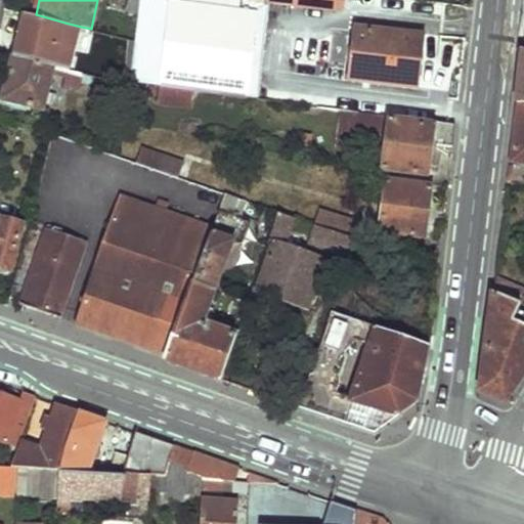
[(140,0),(125,0),(126,10),(139,12),(140,1),(140,0)]
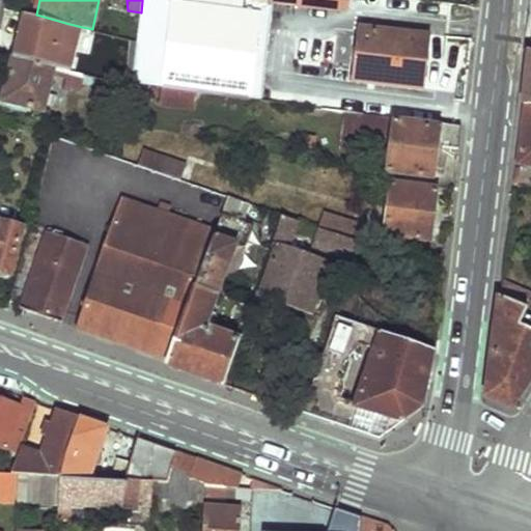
[(173,4),(142,1),(141,12),(138,40),(138,44),(133,82),(163,86),(196,90),(262,100),(273,3),(339,11),(347,5),(347,0),(187,0),(187,3),(183,3),(174,2),(173,4)]
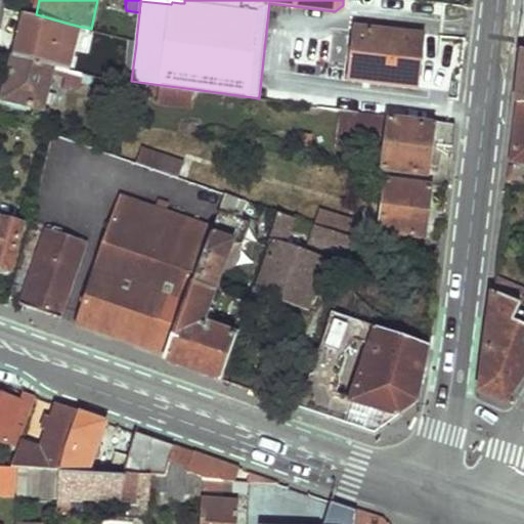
[(64,23),(36,14),(26,12),(14,56),(53,67),(62,69),(70,71),(81,27),(64,23)]
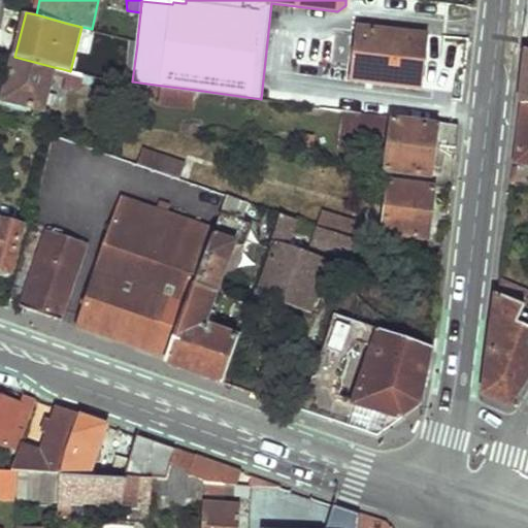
[(420,88),(427,35),(360,26),(354,78),(420,88)]
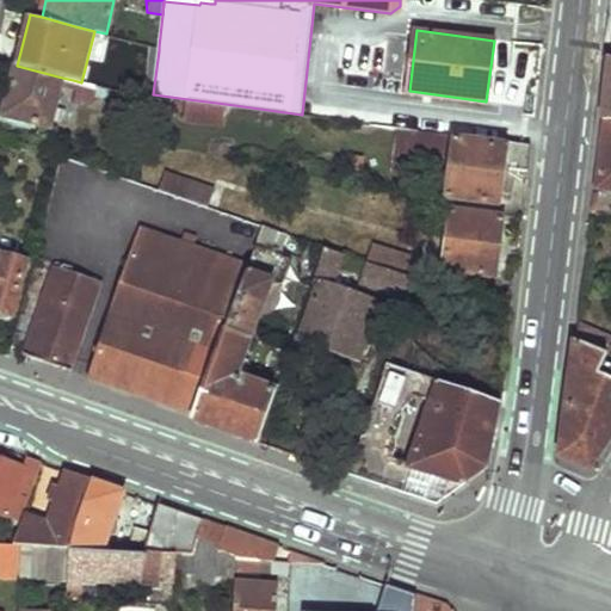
[(50,128),(62,78),(17,66),(5,115),(50,128)]
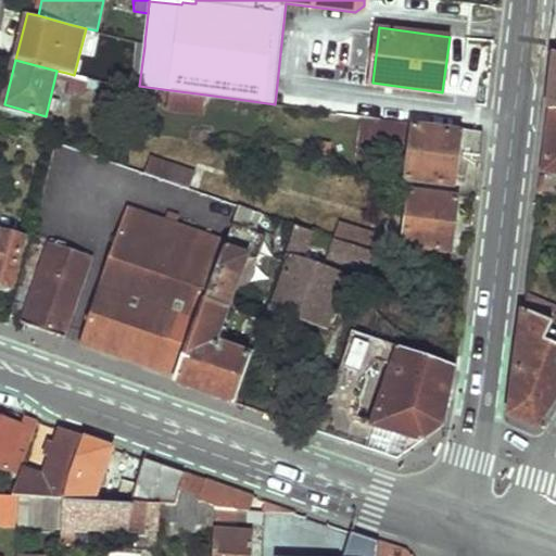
[(76,93),(80,77),(74,75),(66,73),(62,89),(76,93)]
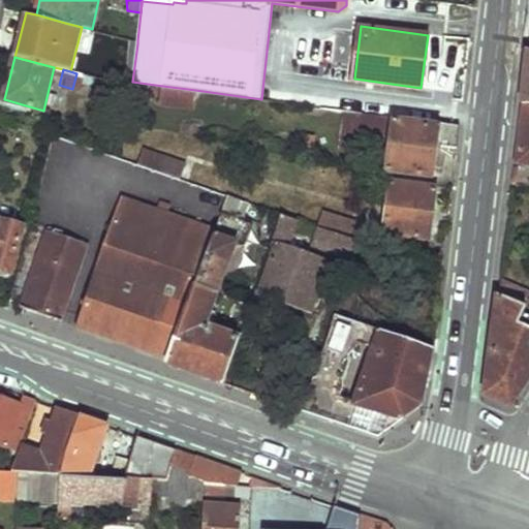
[(195,90),(162,86),(159,103),(193,109),(195,90)]
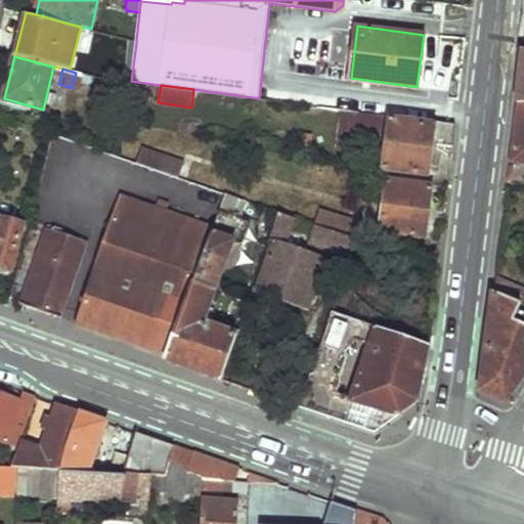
[(402,96),(356,90),(353,111),(356,112),(391,116),(399,117),(402,96)]
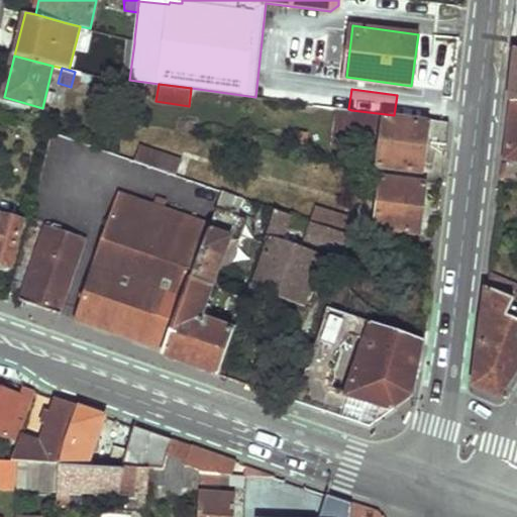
[(516,159),(516,101),(513,101),(509,128),(506,158),(516,159)]
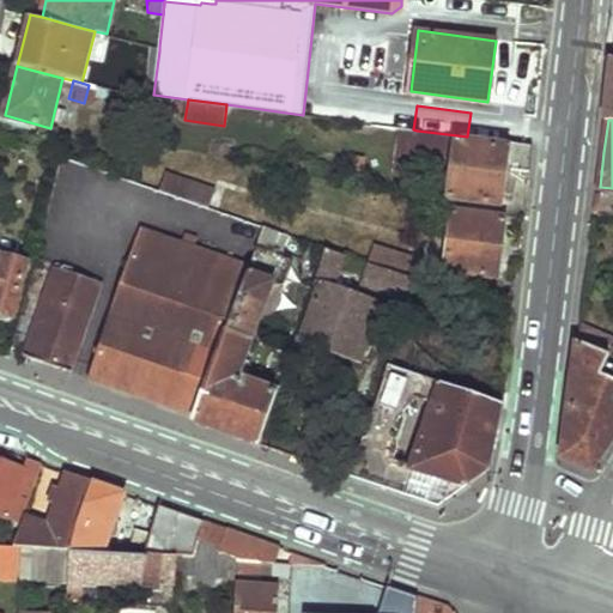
[(398,168),(411,170),(417,131),(413,129),(404,128),(398,168)]
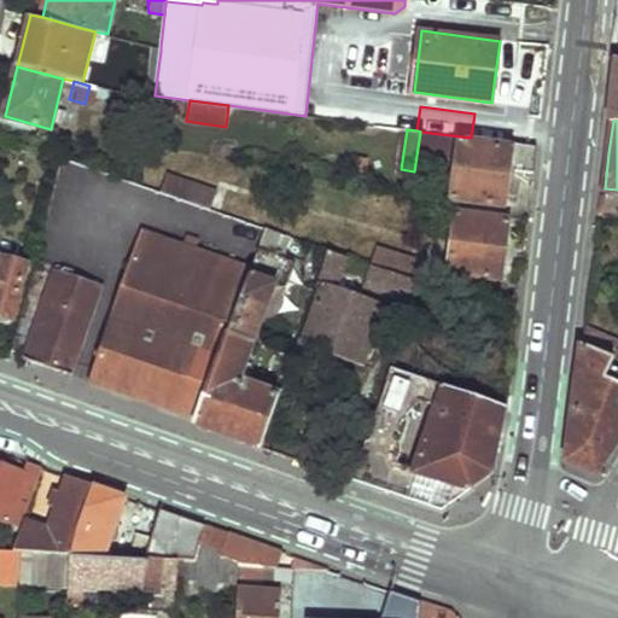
[(420,132),(414,172),(455,178),(452,197),(503,205),(509,170),(532,174),(536,147),(512,144),(509,146),(461,140),(461,136),(420,132)]
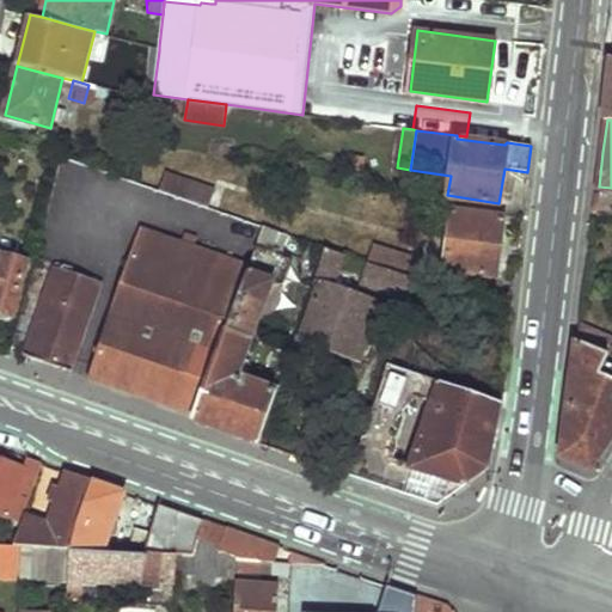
[(219,194),(165,175),(159,191),(214,209),(219,194)]
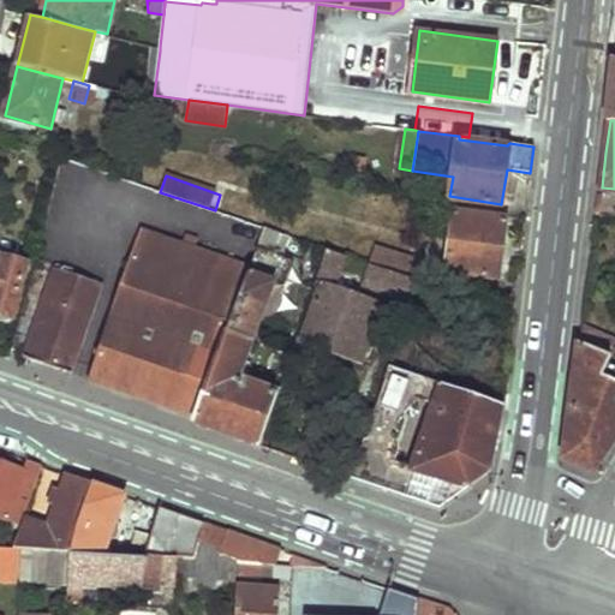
[(490,215),(490,212),(454,204),(447,269),(497,278),(505,219),(490,215)]
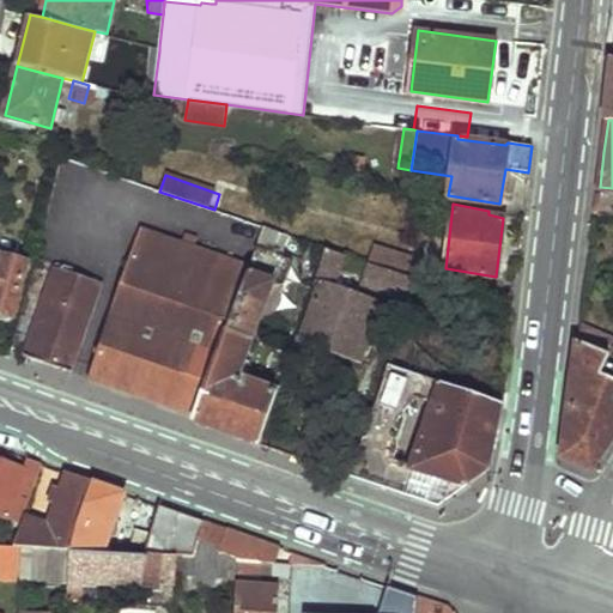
[(281,258),(287,236),(263,228),(249,268),(194,416),(193,420),(260,444),(279,388),(240,374),(273,284),(277,284),(279,285),(283,284),(285,281),(292,262),(281,258)]
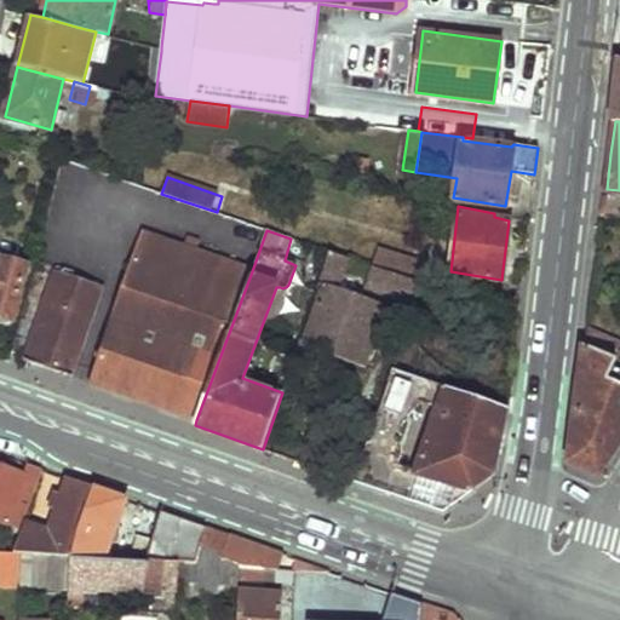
[(196,420),(252,271),(143,231),(91,383),(196,420)]
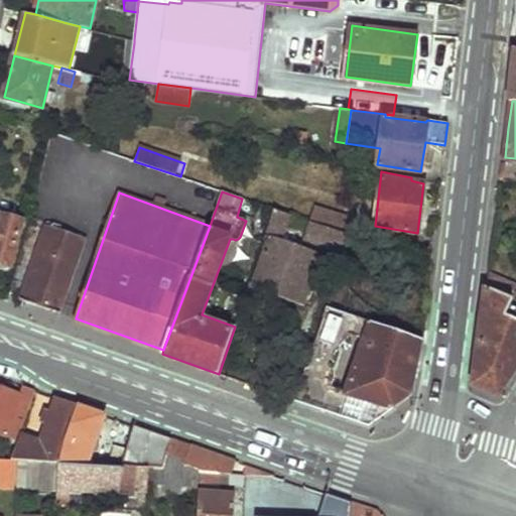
[(342,233),(346,219),(314,208),(311,216),(309,222),(342,233)]
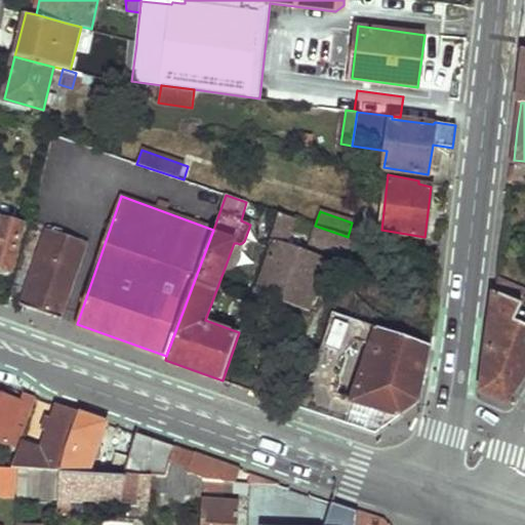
[(315,226),(317,219),(298,212),(296,219),(315,226)]
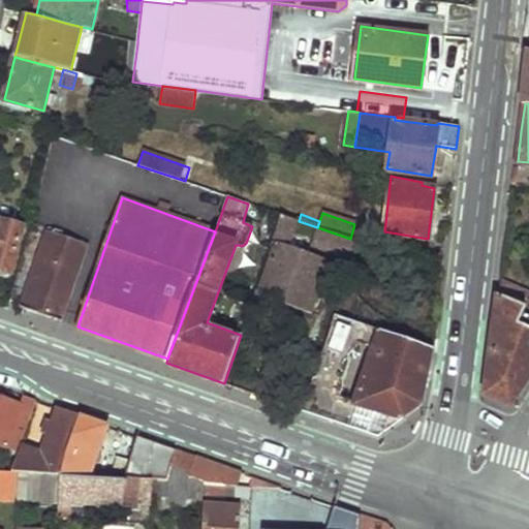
[(288,251),(299,221),(281,215),(271,246),(277,249),(261,292),(311,310),(327,265),(288,251)]
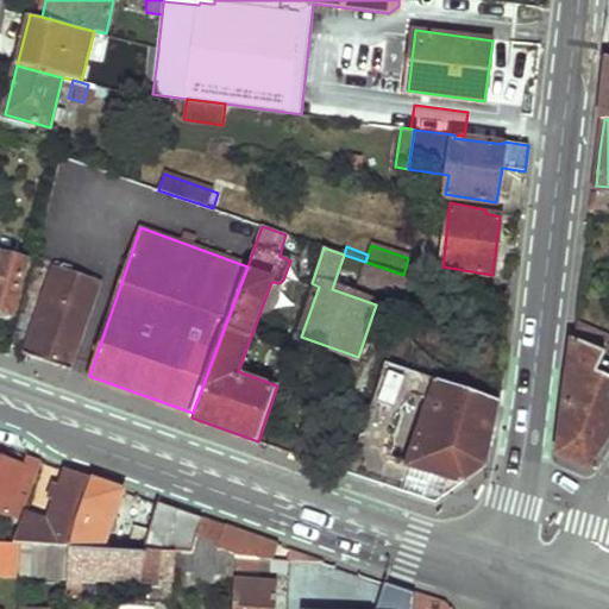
[(0,312),(13,316),(26,262),(0,255),(0,312)]
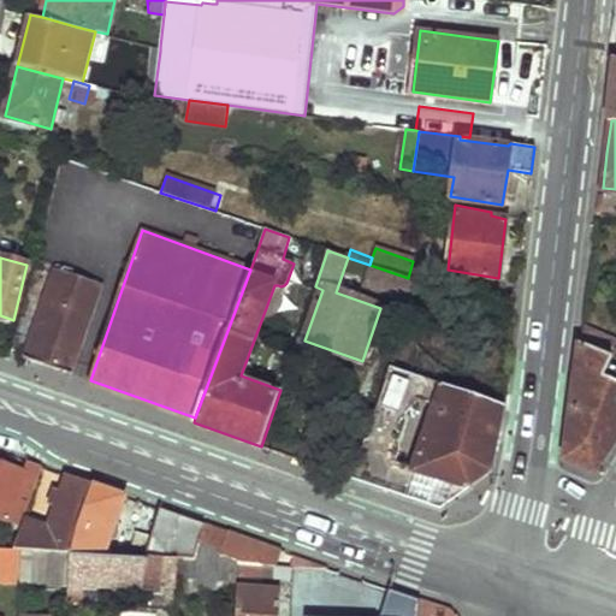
[(410,304),(419,282),(408,278),(369,265),(362,286),(410,304)]
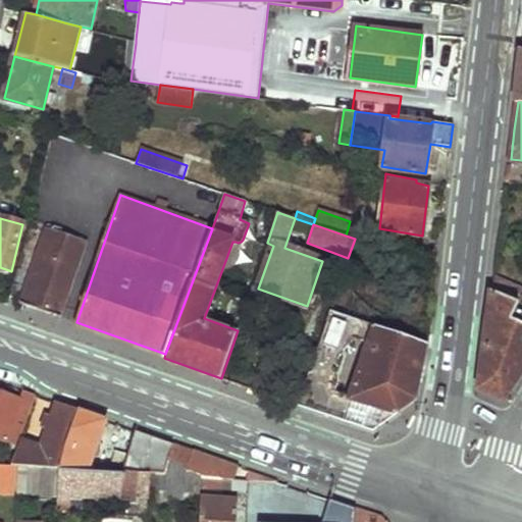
[(61,322),(89,244),(48,229),(19,308),(61,322)]
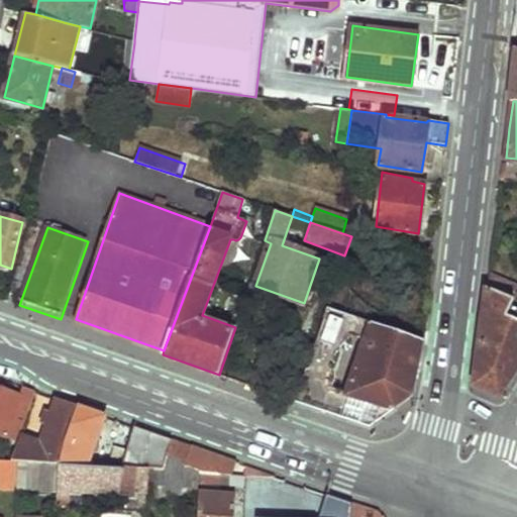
[(516,283),(489,271),(484,314),(475,384),(499,396),(510,378),(516,367),(516,283)]
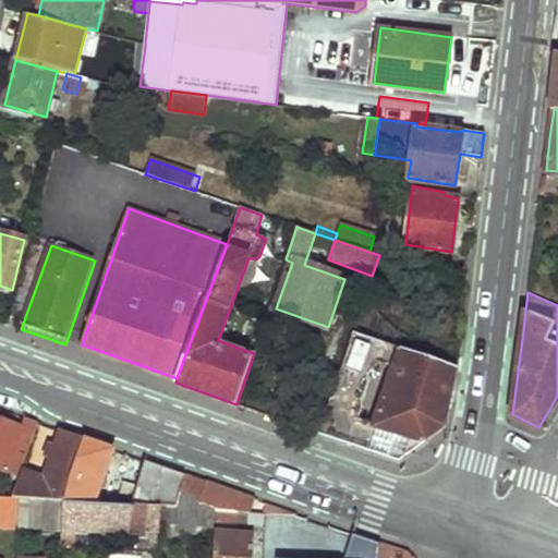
[(451,392),(455,367),(354,330),(317,434),(349,445),(358,420),(362,409),(362,402),(353,402),(360,384),(363,385),(371,365),(377,367),(379,360),(395,366),(375,425),(367,448),(400,461),(447,427),(451,392)]
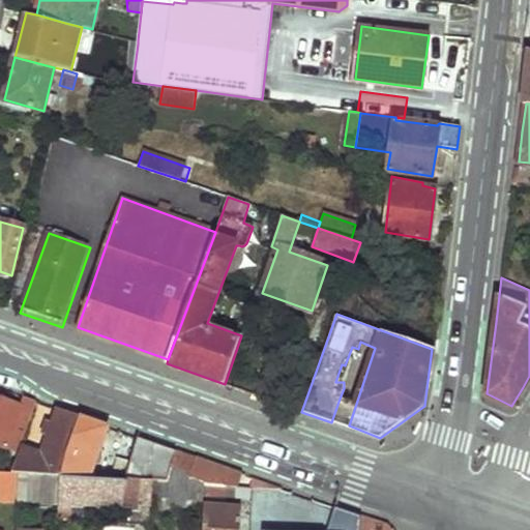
[(20,449),(36,402),(24,398),(21,407),(0,400),(0,446),(18,453),(20,449)]
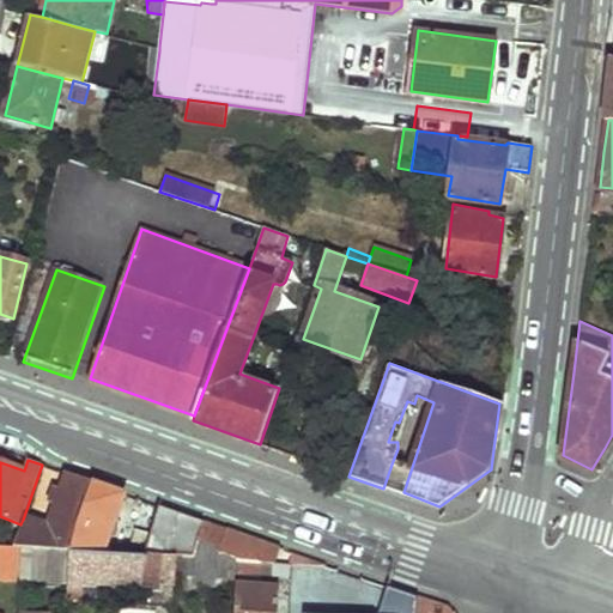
[(412,467),(393,461),(383,489),(401,496),(404,492),(412,467)]
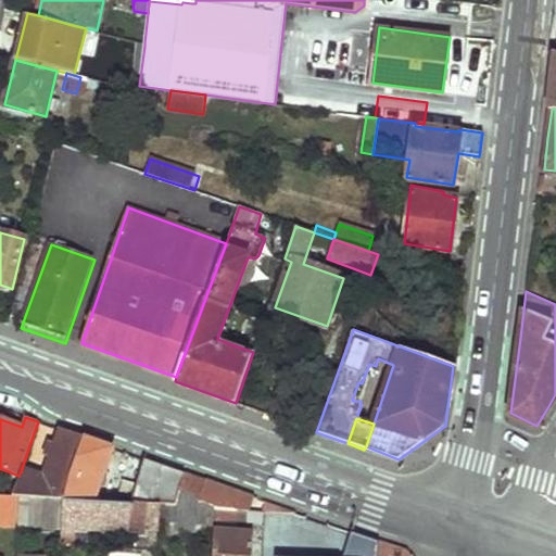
[(19,476),(12,496),(19,496),(29,497),(45,498),(63,500),(84,439),(61,430),(43,480),(21,471),(19,476)]
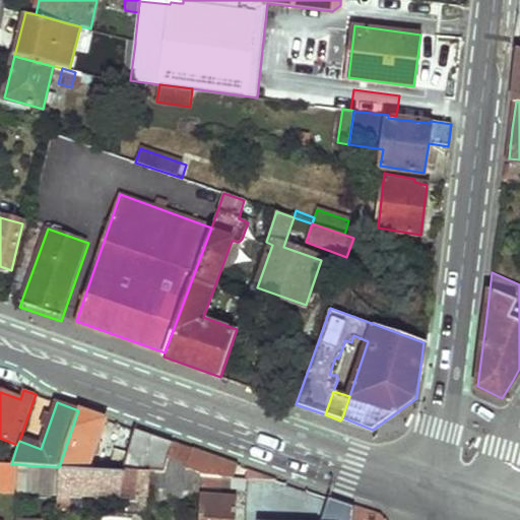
[(59,468),(87,470),(106,419),(78,410),(59,467),(59,468)]
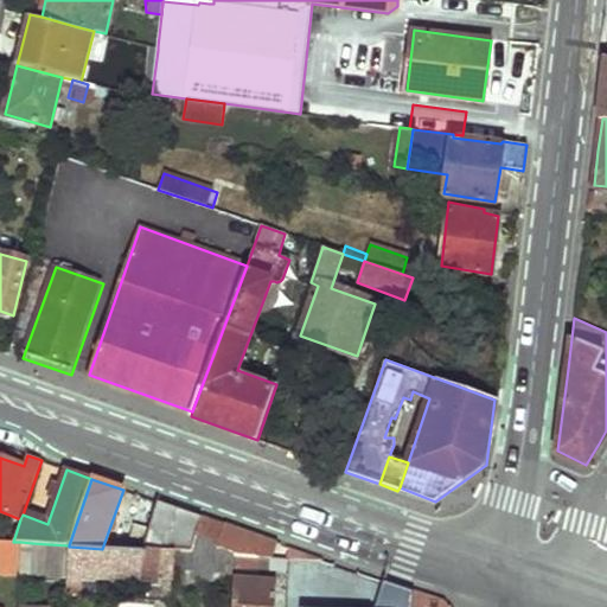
[(66,579),(65,596),(78,596),(80,577),(152,580),(151,593),(151,600),(155,601),(172,600),(173,568),(174,548),(191,549),(202,517),(159,502),(154,518),(141,553),(126,551),(102,549),(69,547),(66,579)]
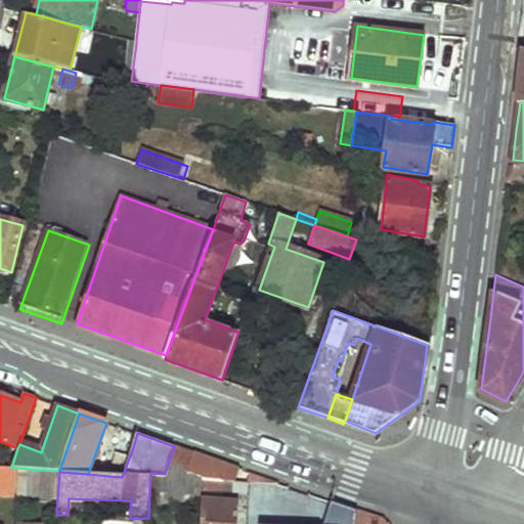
[(121,443),(108,476),(122,477),(133,447),(121,443)]
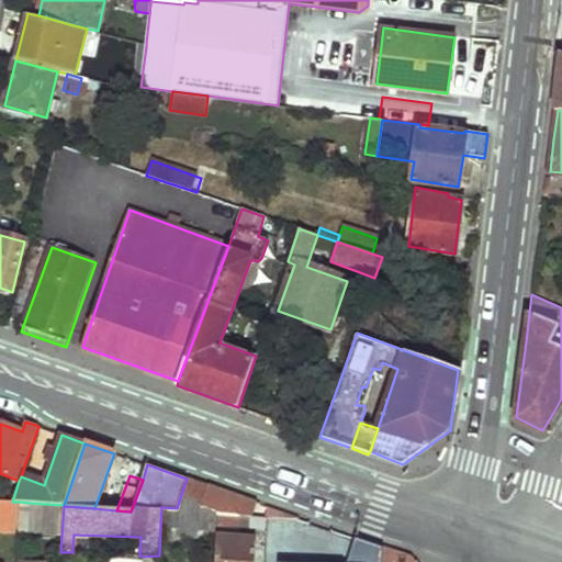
[(176,526),(175,536),(198,536),(198,530),(199,508),(200,506),(208,486),(187,479),(177,508),(176,526)]
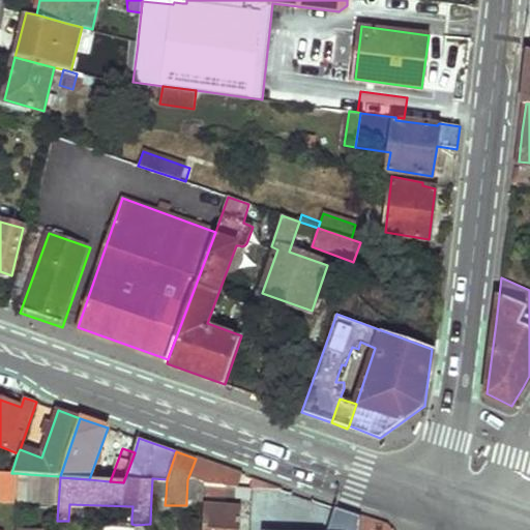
[(205,483),(226,487),(232,471),(196,459),(188,477),(205,483)]
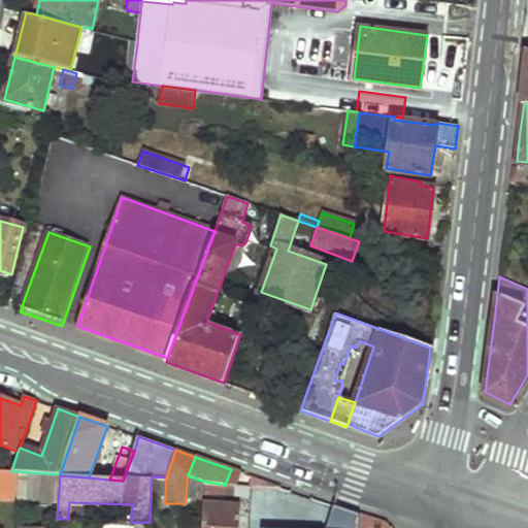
[(0,470),(0,500),(15,502),(18,471),(11,471),(0,470)]
